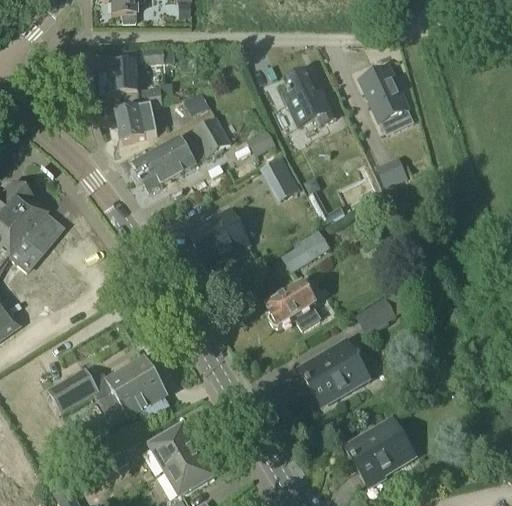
[(110,0),(111,15),(122,15),(122,23),(135,22),(135,14),(134,0),(110,0)]
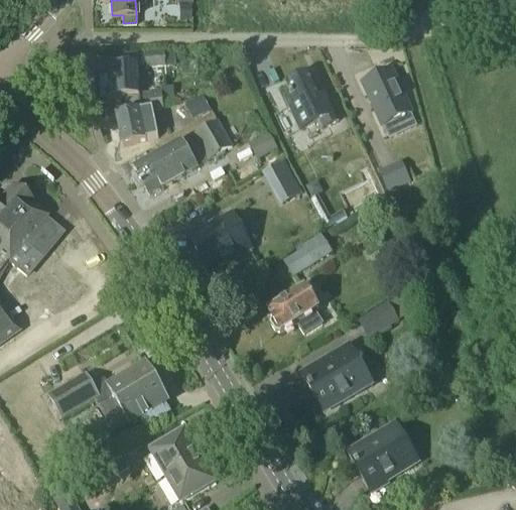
[(189,2),(179,3),(180,15),(189,15),(189,2)]
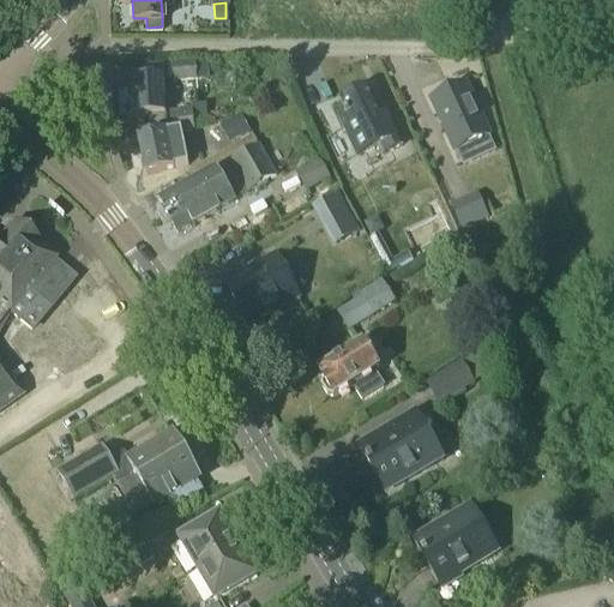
[(172,59),(173,76),(197,74),(196,59),(196,58),(172,59)]
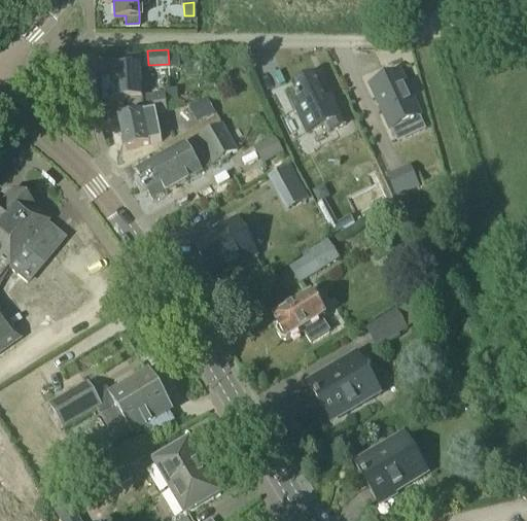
[(177,49),(168,50),(169,64),(178,63),(177,49)]
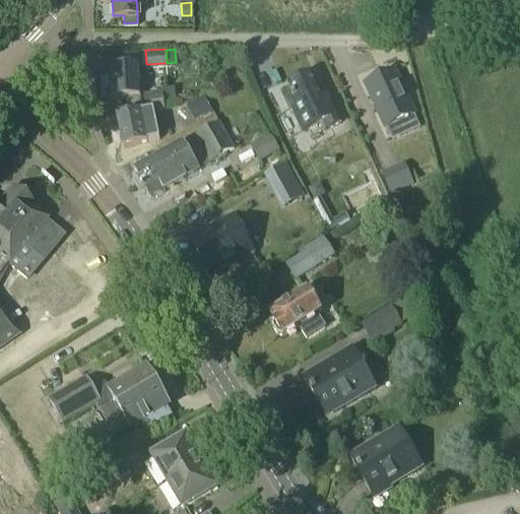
[(150,90),(139,91),(137,63),(113,64),(115,94),(125,93),(125,103),(126,103),(164,98),(161,87),(149,89),(150,90)]
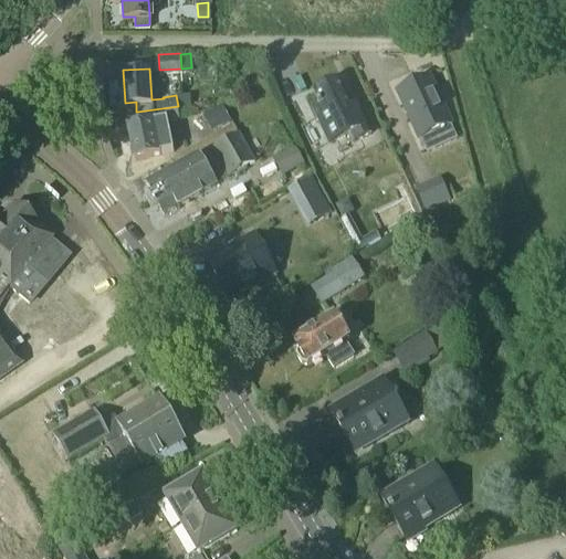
[(449,118),(427,71),(395,85),(417,134),(449,118)]
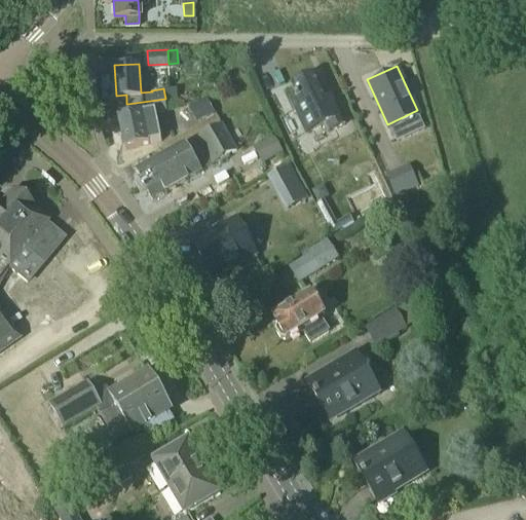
[(296,96),(291,99),(305,130),(324,121),(327,128),(343,120),(331,94),(326,97),(314,71),(292,82),(296,91),(294,93),(296,96)]
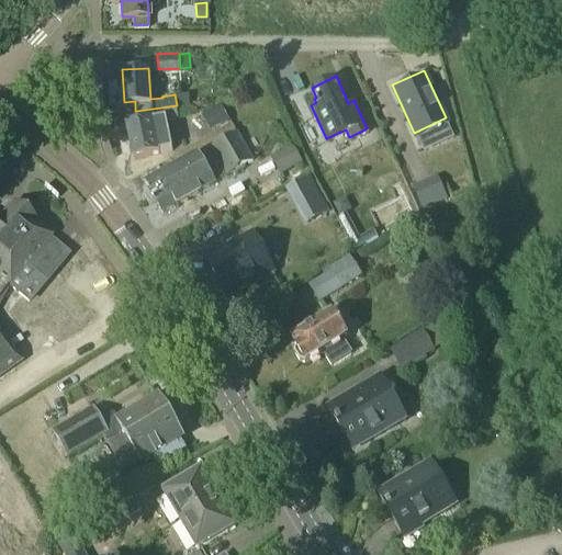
[(189,93),(175,94),(177,105),(190,104),(189,93)]
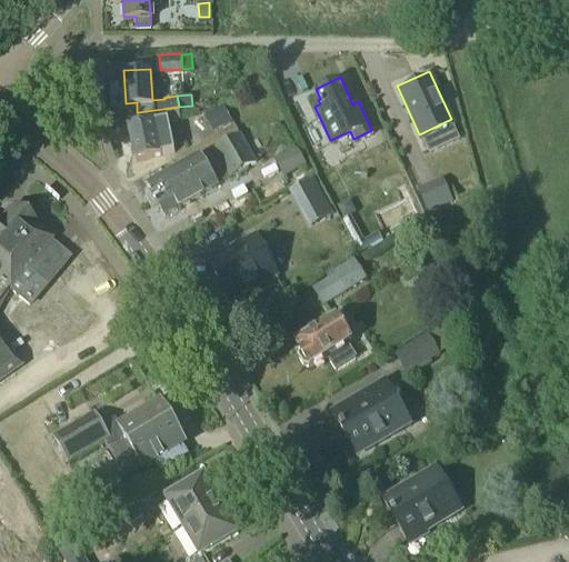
[(220,102),(207,109),(216,127),(230,119),(220,102)]
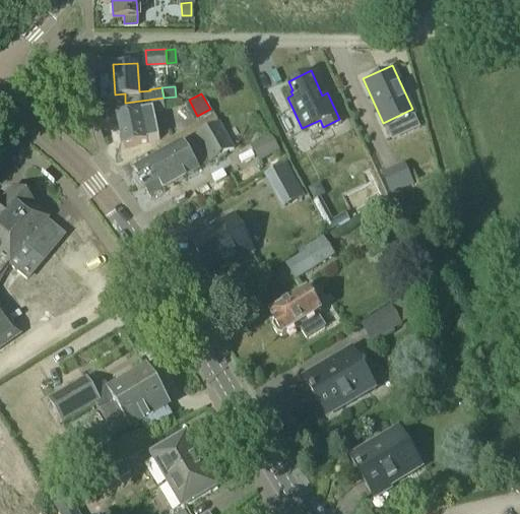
[(128,112),(152,107),(165,106),(164,98),(126,103),(128,112)]
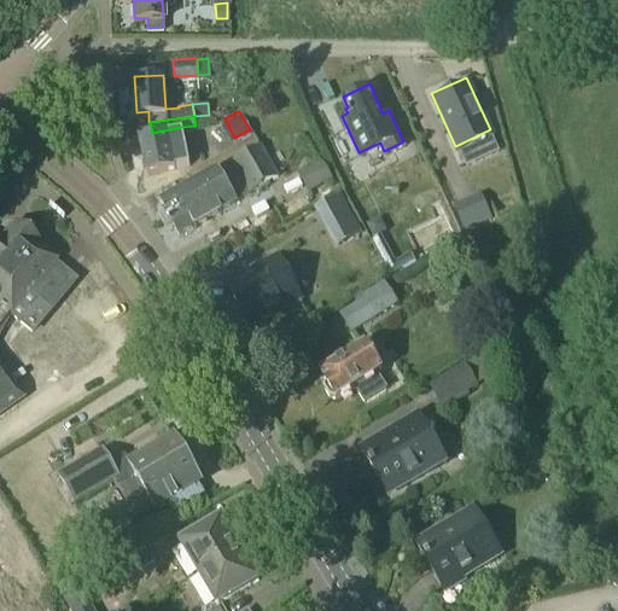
[(181,127),(152,133),(139,135),(146,170),(188,161),(181,127)]
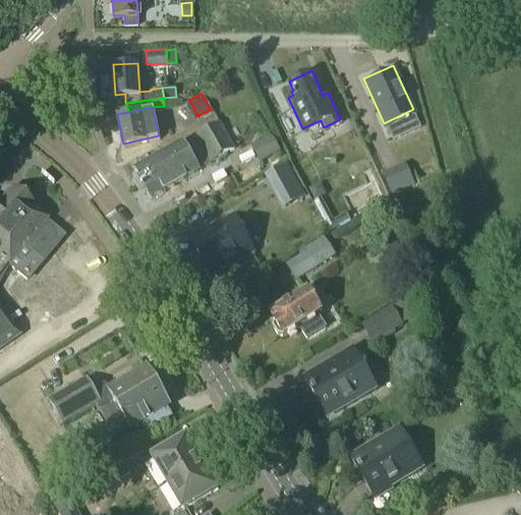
[(188,149),(182,138),(133,165),(150,194),(198,167),(197,166),(211,159),(210,158),(233,145),(219,119),(195,133),(203,146),(194,150),(192,147),(188,149)]
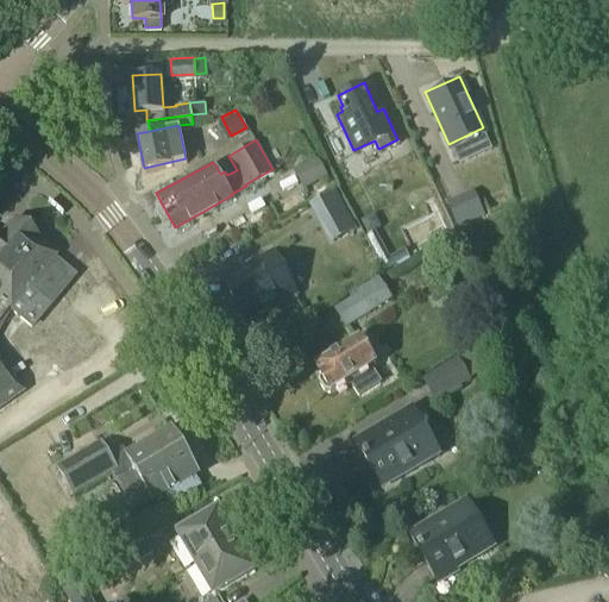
[(294,167),(303,186),(327,173),(316,155),(294,167)]
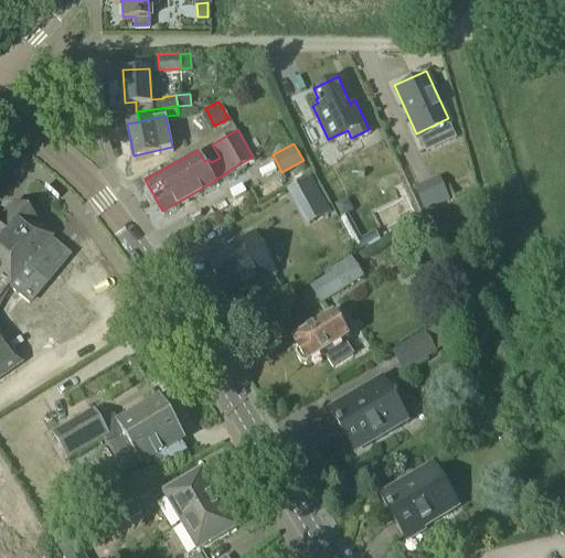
[(288,186),(300,208),(321,197),(309,175),(288,186)]
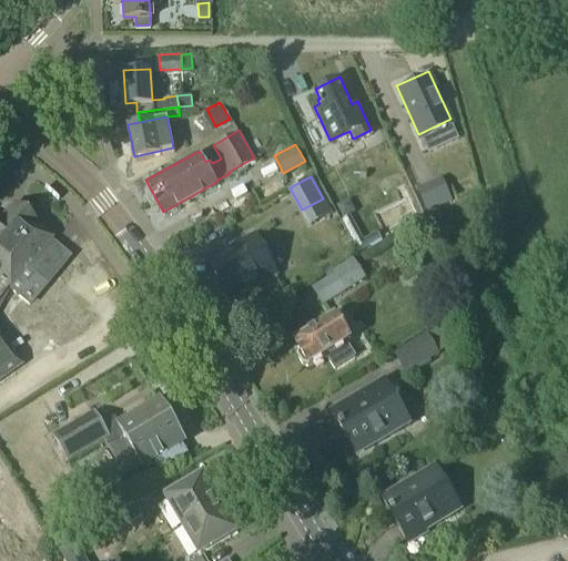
[(450,196),(444,181),(432,186),(438,202),(450,196)]
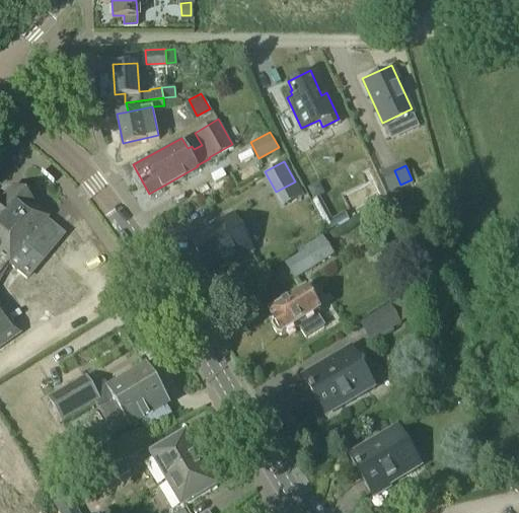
[(314,181),(307,185),(312,195),(322,190),(319,184),(314,181)]
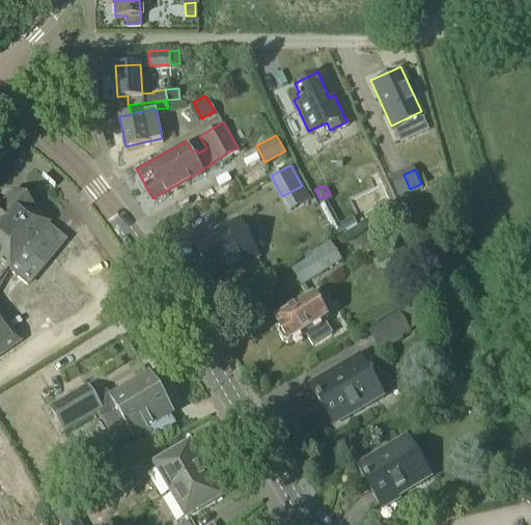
[(11,190),(0,202),(0,277),(3,280),(25,255),(12,245),(39,214),(11,190)]
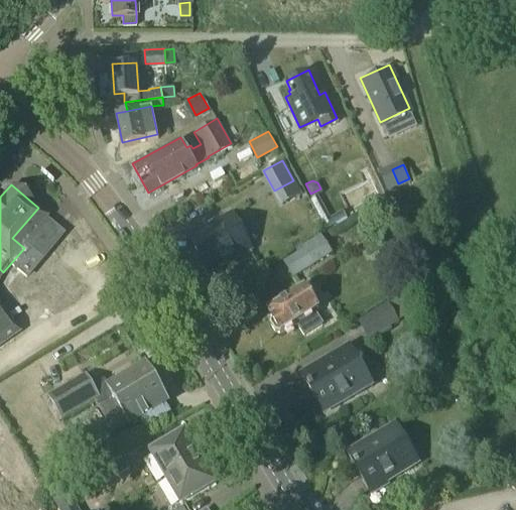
[(230,210),(187,232),(206,266),(248,243),(230,210)]
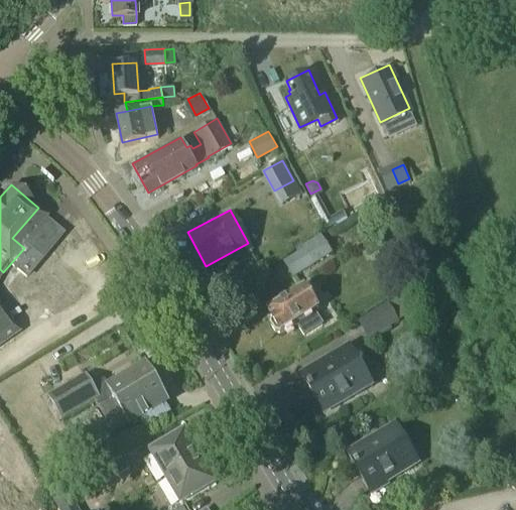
[(283,258),(289,269),(291,273),(330,251),(319,233),(295,246),(297,250),(283,258)]
